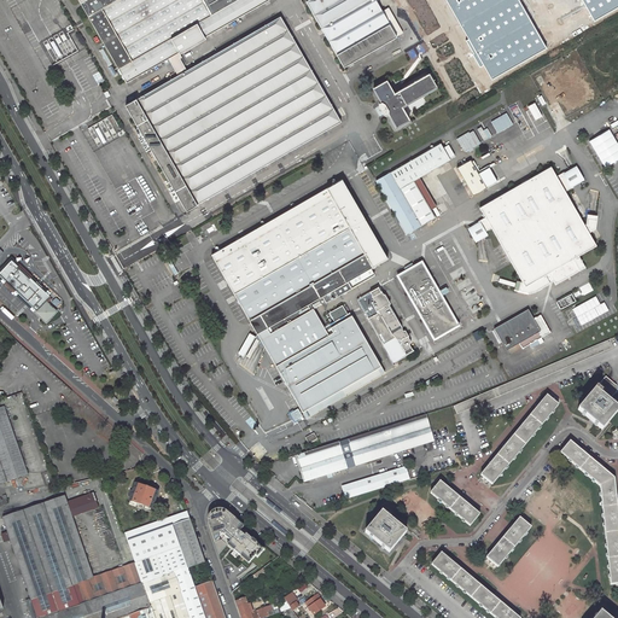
[(75,0),(76,3),(123,83),(269,0),(268,0),(75,0)]
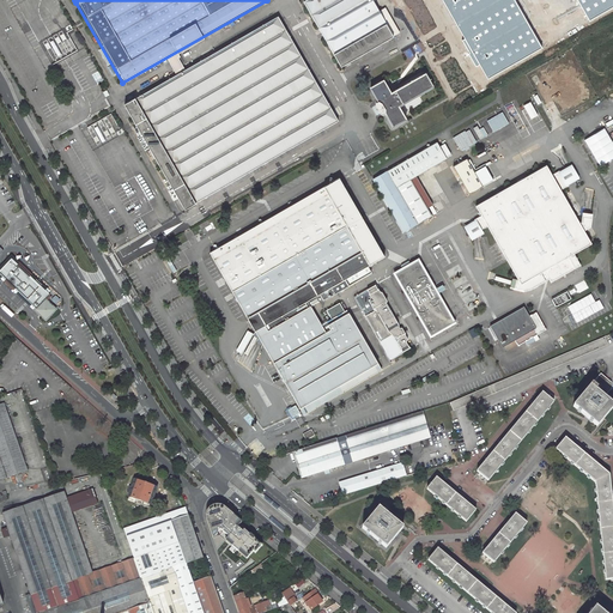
[(377,13),(369,0),(305,0),(303,2),(340,67),(392,38),(390,37),(396,34),(383,10),(377,13)]
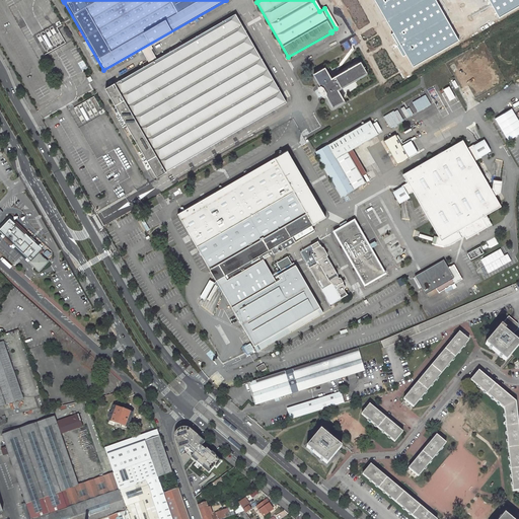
[(234,15),(104,90),(156,177),(285,102),(234,15)]
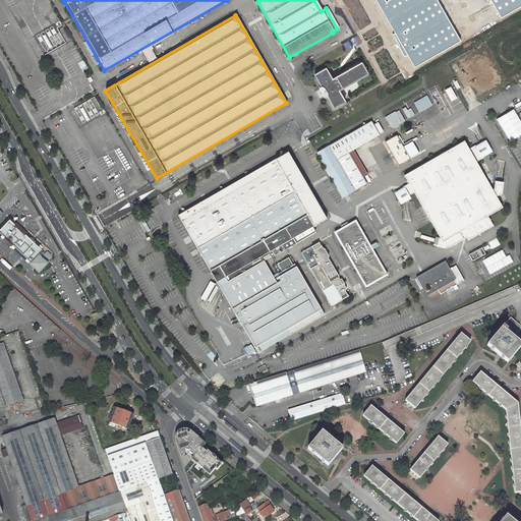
[(326,68),(314,74),(322,87),(320,88),(320,90),(323,97),(325,98),(327,97),(334,109),(346,102),(339,91),(367,74),(361,62),(333,79),(326,68)]
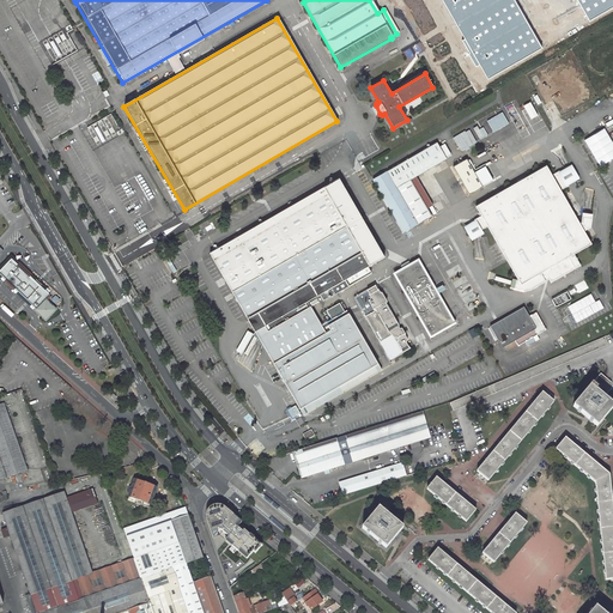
[(509,123),(502,111),(486,120),(493,132),(509,123)]
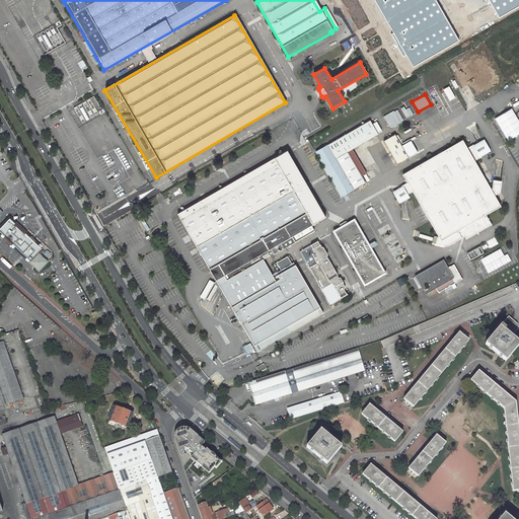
[(408,107),(401,109),(404,118),(411,116),(408,107)]
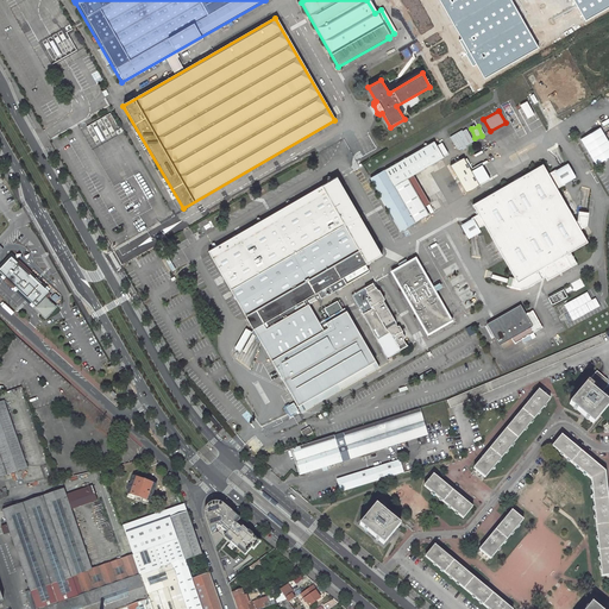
[(462,148),(473,140),(466,129),(463,131),(462,130),(450,136),(457,149),(460,146),(462,148)]
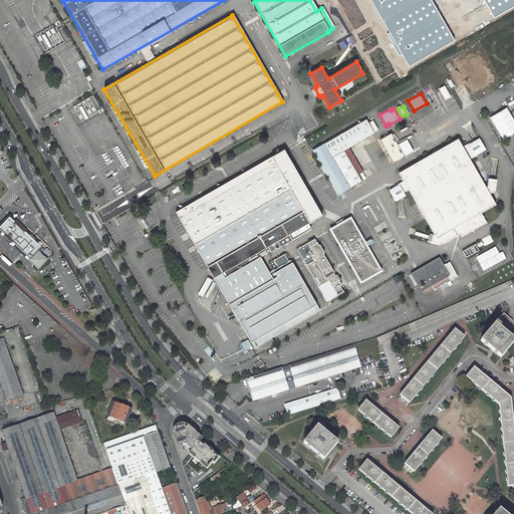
[(366,118),(374,133),(379,129),(372,115),(366,118)]
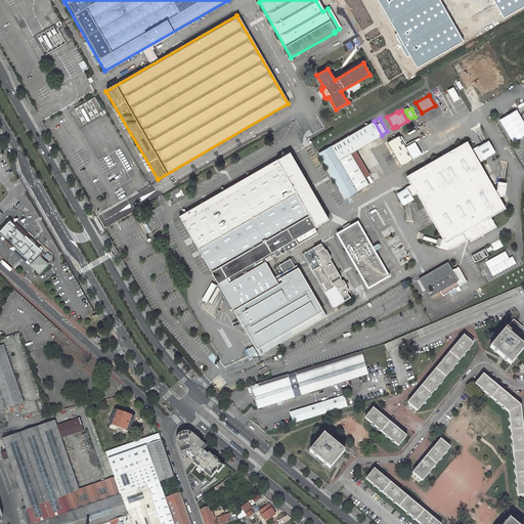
[(520,133),(523,131),(523,125),(520,119),(514,122),(520,133)]
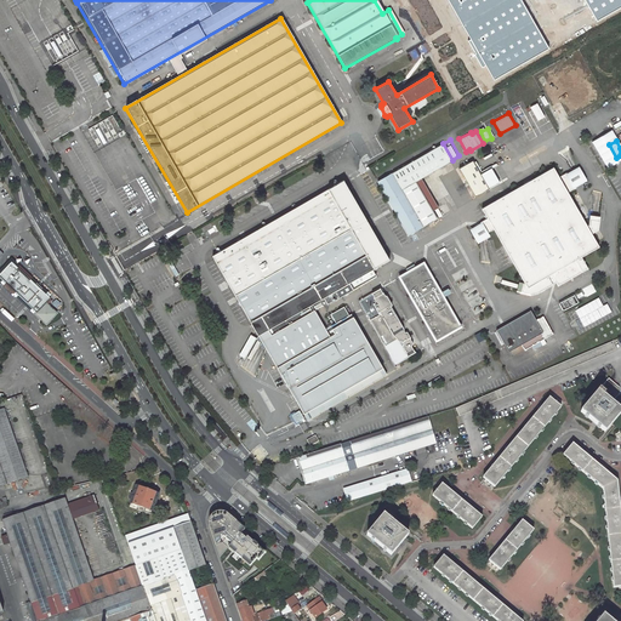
[(432,211),(415,181),(421,178),(429,174),(451,160),(442,144),(410,163),(408,159),(394,167),(397,171),(379,181),(394,209),(411,238),(423,231),(421,227),(437,218),(432,211)]
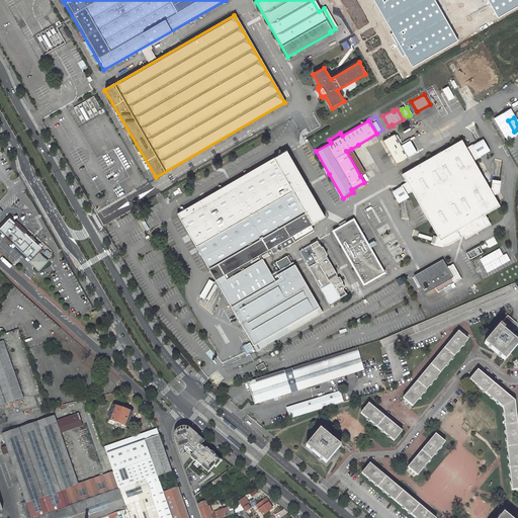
[(477,142),(472,144),(480,156),(490,150),(483,138),(481,140),(473,124),(468,127),(477,142)]
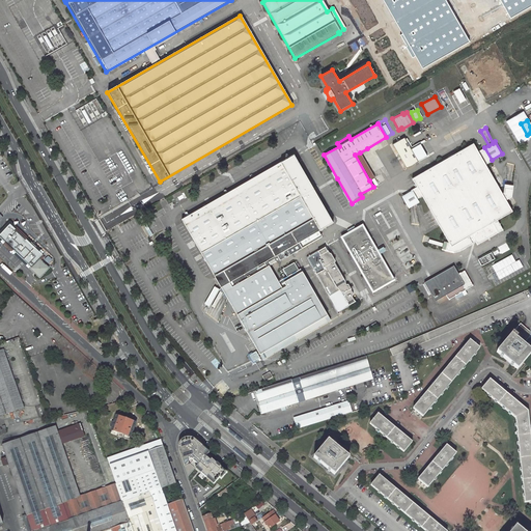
[(392,143),(400,157),(407,167),(418,161),(404,137),(392,143)]
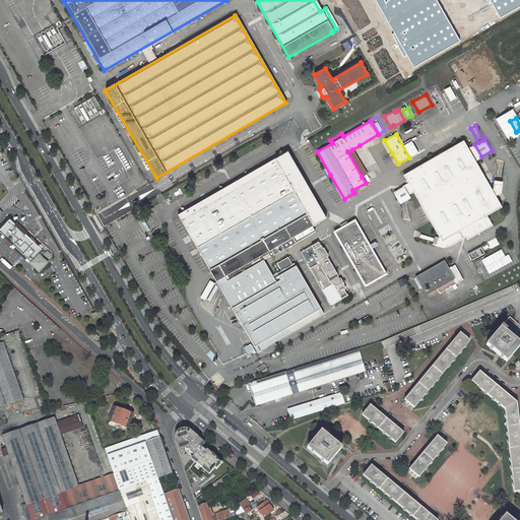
[(463,139),(403,174),(408,182),(402,185),(402,186),(407,195),(413,191),(438,235),(434,237),(414,230),(413,238),(444,246),(451,243),(465,235),(467,239),(488,226),(482,216),(501,205),(496,196),(501,193),(504,161),(497,159),(495,181),(493,180),(492,188),(475,160),(481,157),(481,156),(474,144),(468,147),(463,139)]
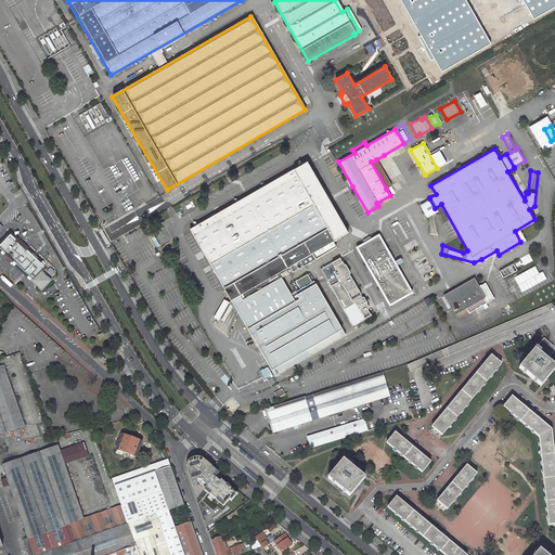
[(376,159),(371,162),(386,189),(391,185),(376,159)]
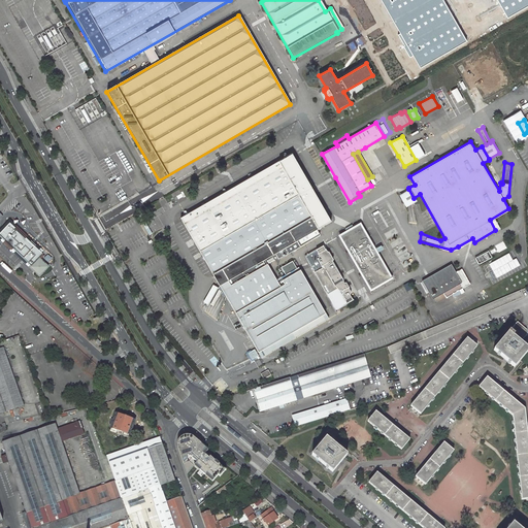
[(287,156),(180,218),(182,220),(211,273),(217,282),(204,303),(208,305),(204,311),(218,321),(226,298),(262,356),(279,345),(278,343),(276,340),(327,311),(301,268),(284,278),(285,279),(281,281),(279,282),(277,278),(268,263),(276,258),(276,259),(318,234),(315,229),(331,220),(314,190),(292,153),(287,156)]
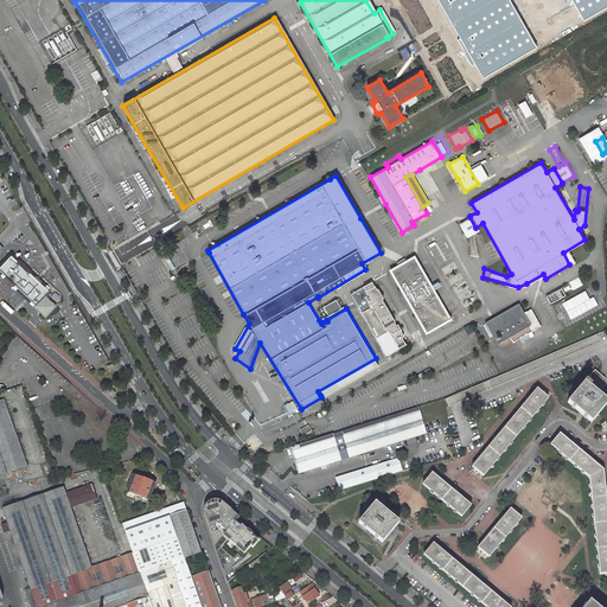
[(475,228),(470,217),(467,218),(459,223),(467,238),(470,237),(471,256),(480,259),(474,231),(478,230),(475,228)]
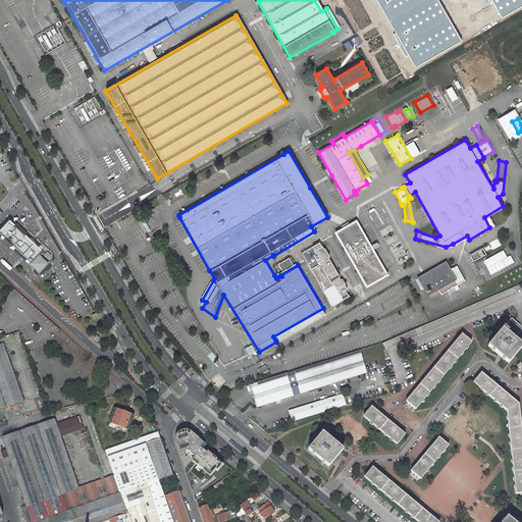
[(1,235),(22,255),(34,243),(12,222),(11,223),(8,219),(5,222),(3,221),(2,222),(3,224),(0,226),(0,231),(2,233),(1,235)]
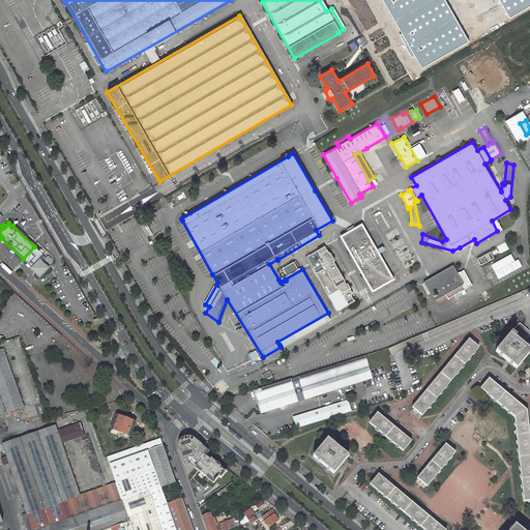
[(341,236),(372,291),(380,286),(392,278),(372,242),(361,225),(352,230),(341,236)]
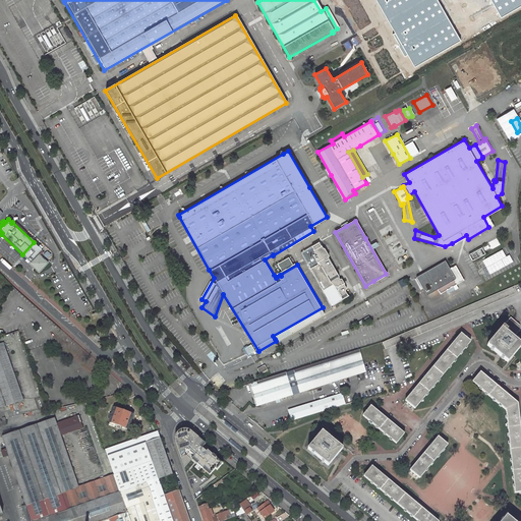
[(304,258),(331,305),(349,295),(348,294),(347,294),(345,290),(346,288),(343,283),(344,283),(341,279),(339,279),(338,276),(328,256),(329,255),(325,248),(323,247),(322,245),(321,245),(319,241),(300,251),(304,258)]
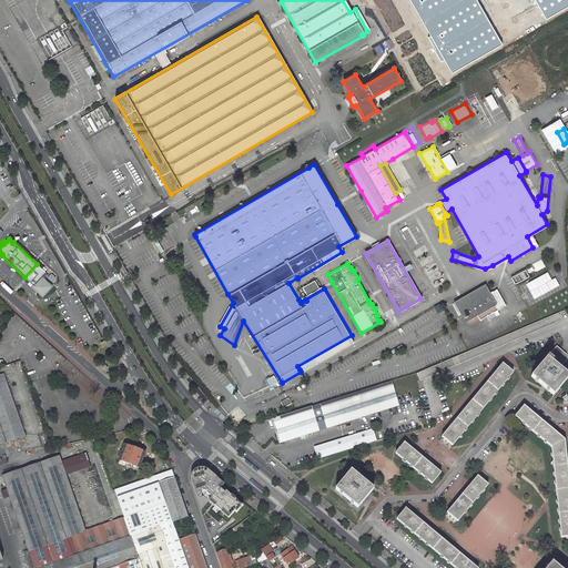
[(534,300),(559,285),(550,270),(525,284),(534,300)]
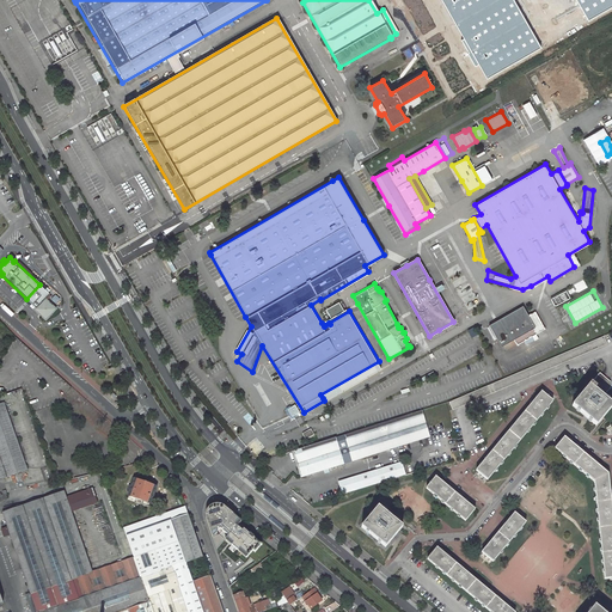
[(44,298),(35,308),(44,318),(55,307),(44,298)]
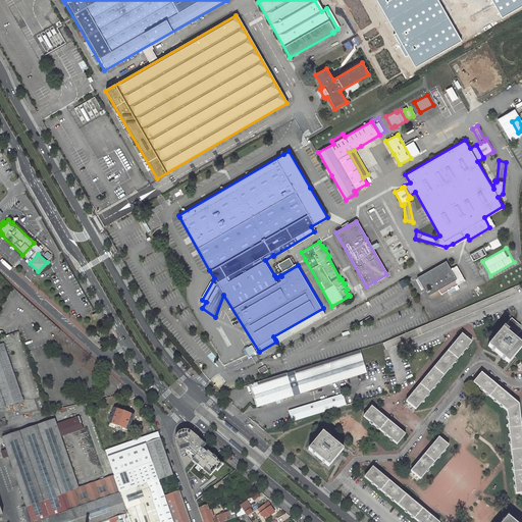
[(290,257),(279,263),(283,270),(295,264),(290,257)]
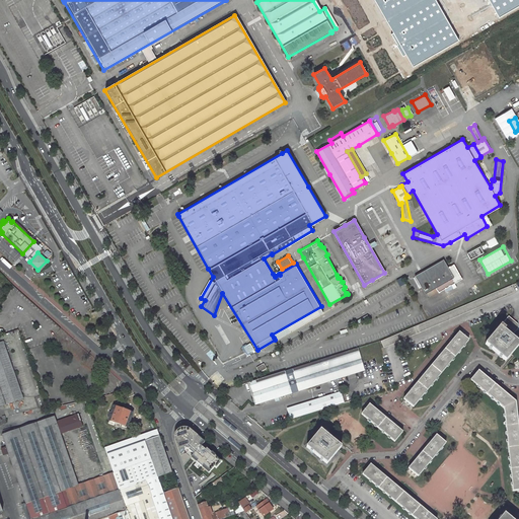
[(433,296),(462,280),(453,264),(452,262),(441,268),(438,262),(414,276),(422,289),(422,290),(427,287),(433,296)]
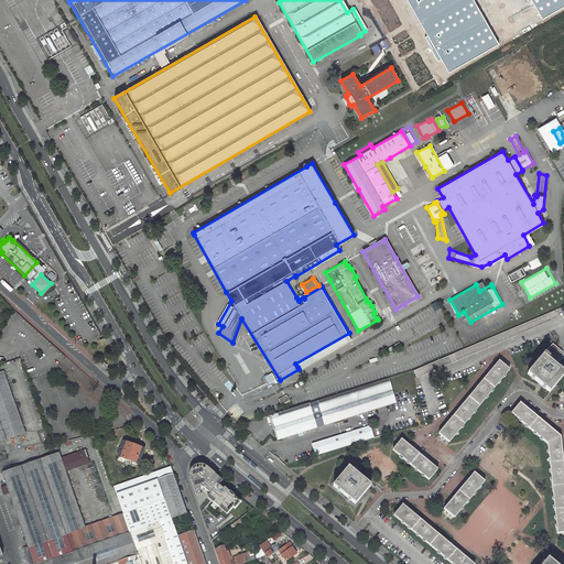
[(349,333),(295,364),(297,367),(299,369),(353,338),(349,333)]
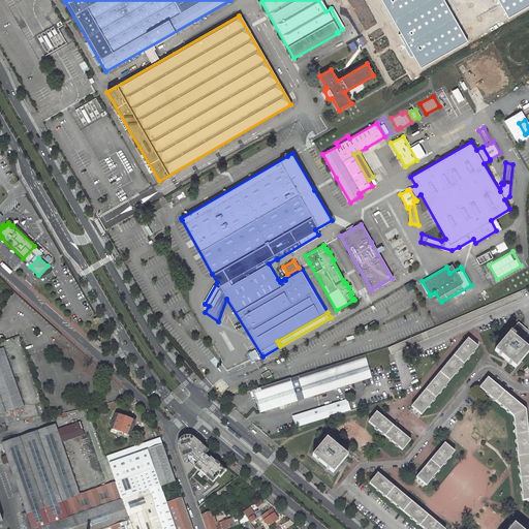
[(523,327),(518,322),(510,332),(509,332),(506,335),(505,337),(493,351),(504,360),(515,369),(521,361),(528,350),(521,343),(528,335),(528,331),(523,327)]
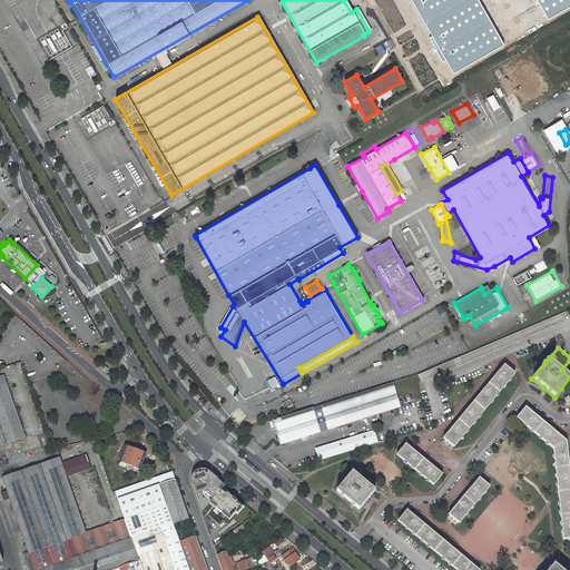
[(453,446),(513,374),(503,365),(498,371),(497,370),(493,373),(495,375),(485,386),(483,385),(481,389),(482,390),(467,409),(465,408),(462,411),(464,412),(454,424),(452,422),(449,426),(451,428),(443,438),(453,446)]
